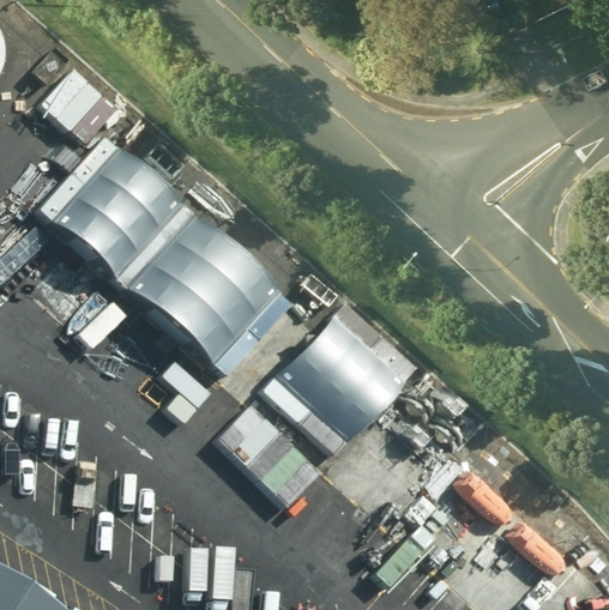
[(116,150),(103,138),(70,174),(84,186),(116,150)]
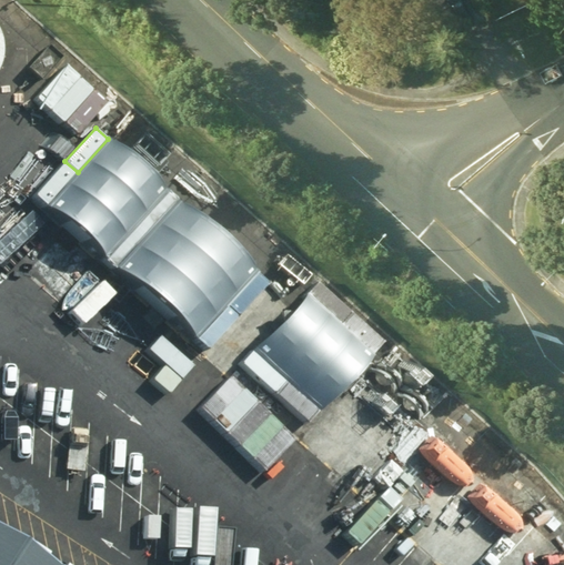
[(107,258),(167,190),(108,139),(78,172),(48,205),(107,258)]
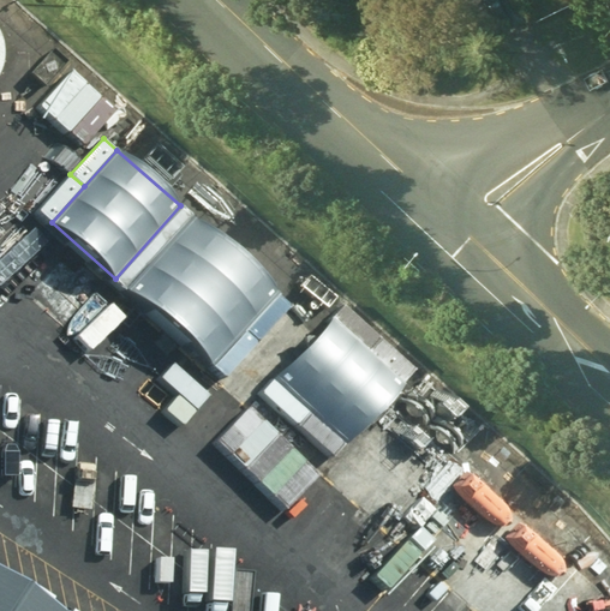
[(84,186),(70,174),(39,210),(52,222),(84,186)]
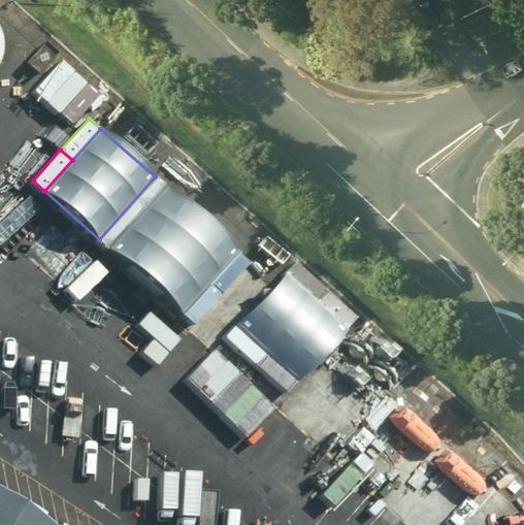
[(166,188),(155,176),(99,239),(110,250),(166,188)]
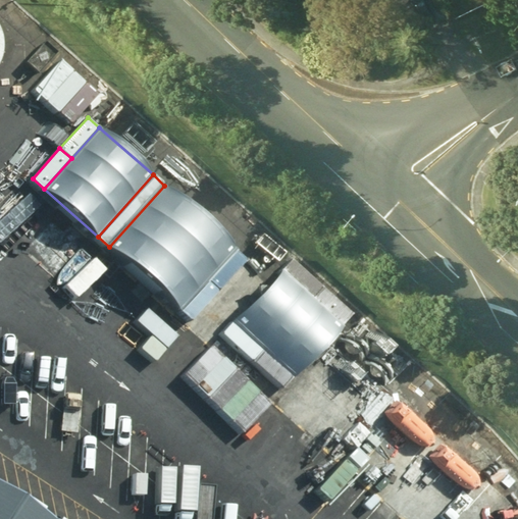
[(164,186),(109,247),(183,311),(210,280),(238,249),(164,186)]
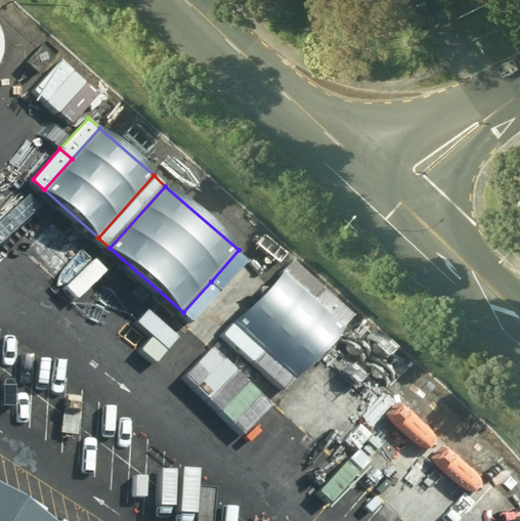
[(250,260),(239,250),(211,281),(222,292),(250,260)]
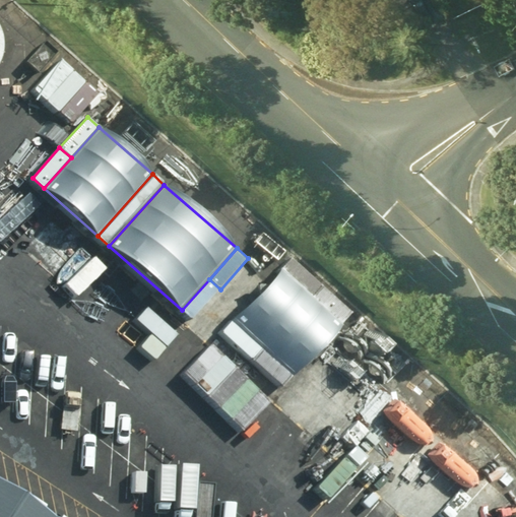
[(312,295),(322,283),(292,256),(281,267),(312,295)]
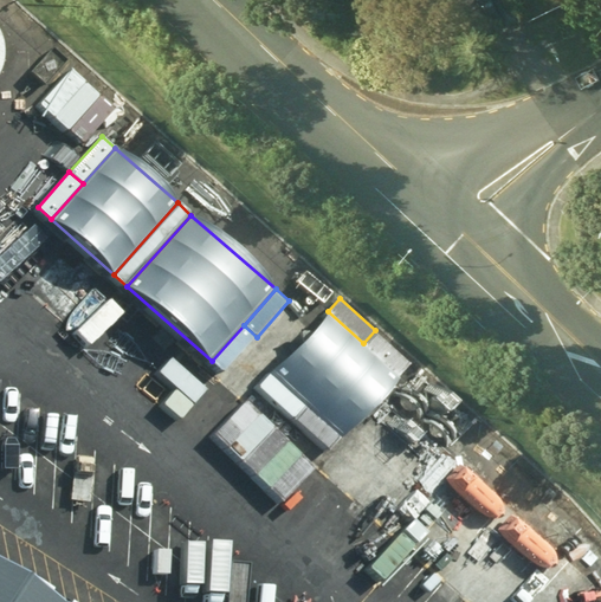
[(363,343),(328,311),(271,371),(305,403),(341,437),(399,376),(363,343)]
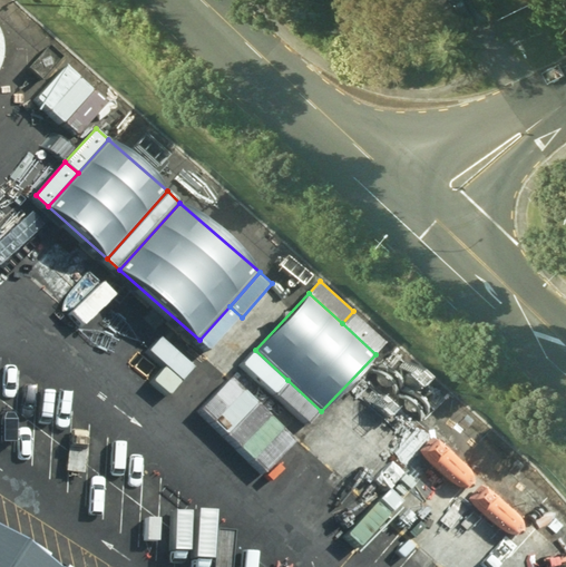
[(242,318),(230,306),(199,340),(213,351),(242,318)]
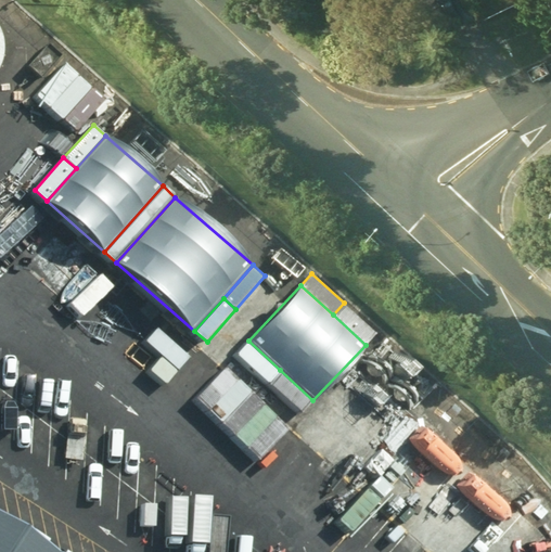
[(366,345),(376,333),(344,303),(333,315),(366,345)]
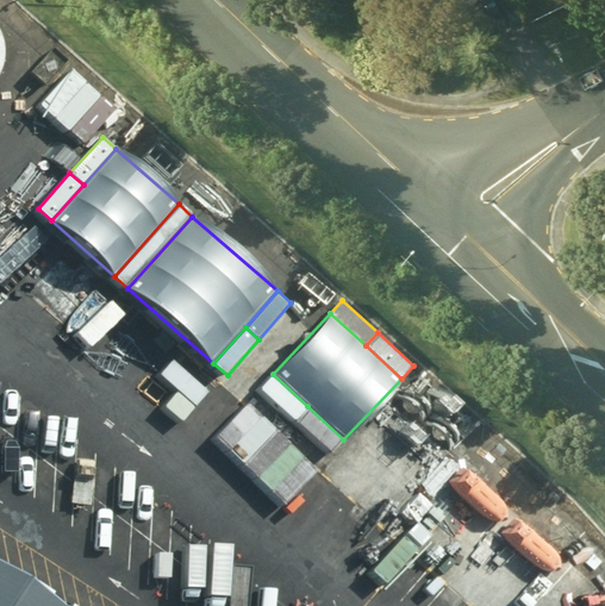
[(295,419),(307,406),(273,374),(260,387),(295,419)]
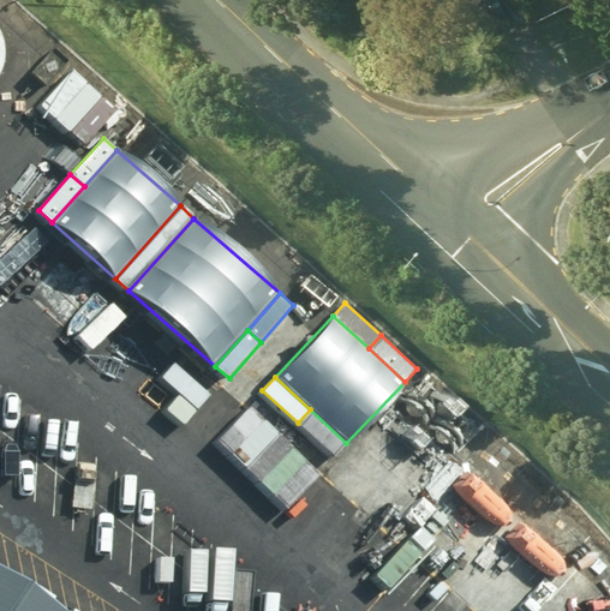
[(334,456),(346,443),(310,409),(298,423),(334,456)]
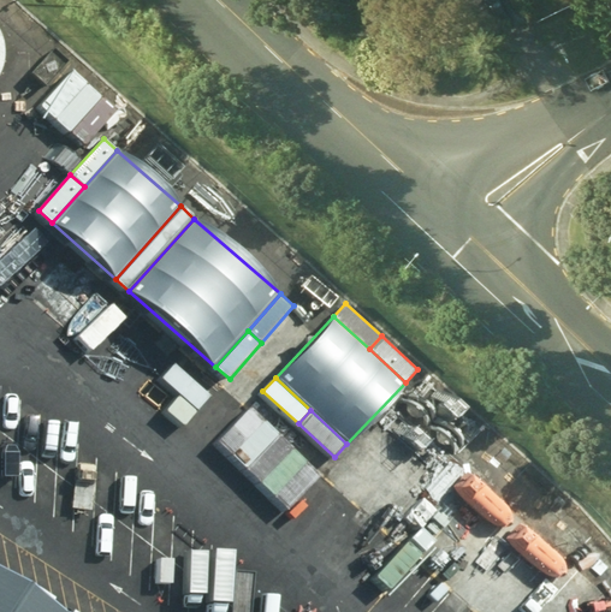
[(51,611),(0,578),(0,611),(51,611)]
